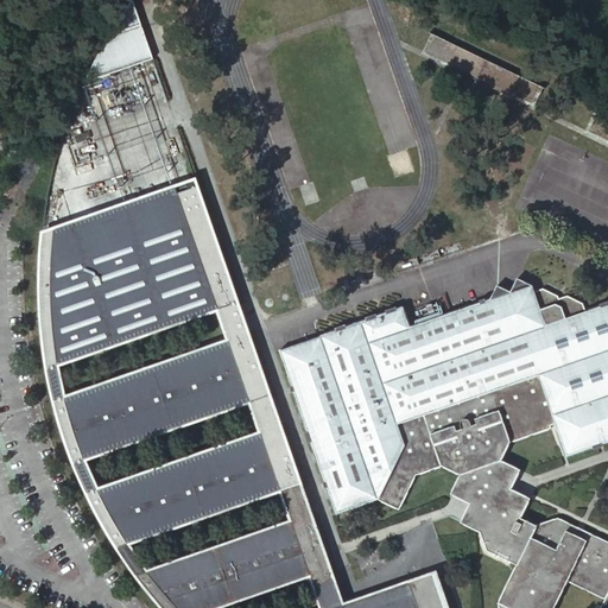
[(151,59),(130,0),(130,2),(127,5),(120,16),(116,20),(114,25),(112,27),(108,35),(105,40),(101,46),(97,52),(94,59),(92,64),(88,71),(86,76),(83,81),(82,83),(151,59)]
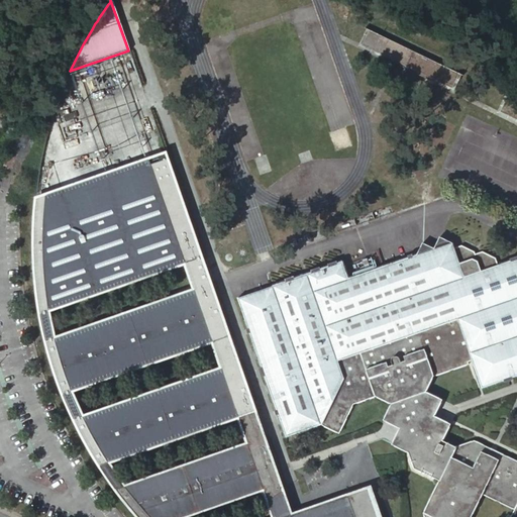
[(446,70),(366,31),(360,42),(395,60),(393,64),(439,85),(446,70)]
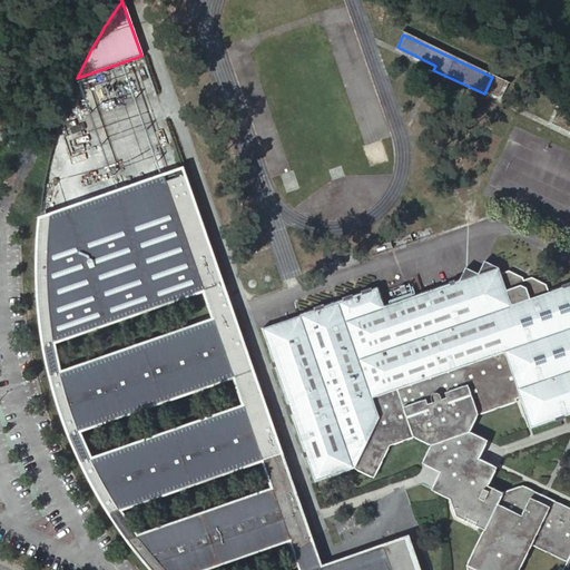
[(16,140),(11,138),(7,146),(11,149),(16,140)]
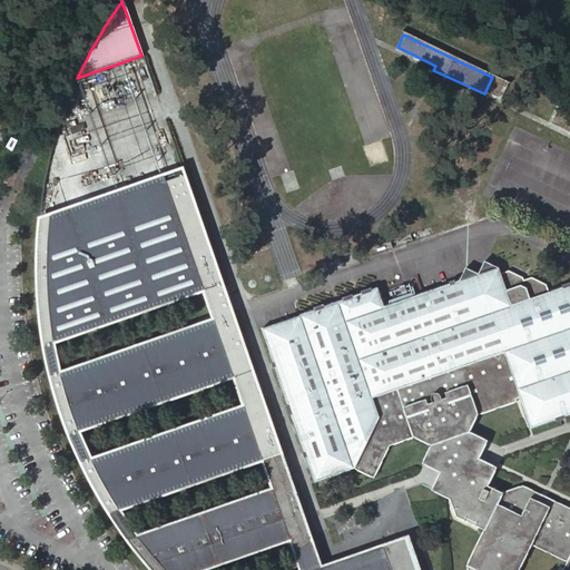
[(314,548),(222,284),(182,172),(163,178),(38,223),(38,229),(37,236),(37,243),(37,248),(36,252),(36,256),(36,259),(36,264),(36,271),(36,275),(36,281),(37,285),(37,291),(37,295),(37,300),(38,305),(38,311),(38,314),(39,320),(40,326),(41,336),(42,342),(43,346),(52,343),(52,341),(202,288),(214,322),(59,375),(59,373),(49,377),(50,380),(51,385),(53,392),(55,397),(57,403),(58,408),(60,412),(61,416),(62,420),(64,423),(65,426),(67,431),(68,435),(78,432),(77,430),(233,375),(244,409),(91,462),(90,460),(80,463),(82,467),(85,472),(87,477),(90,482),(92,487),(95,492),(97,495),(99,500),(102,504),(106,509),(107,512),(109,514),(118,511),(117,509),(262,459),(273,491),(138,539),(137,537),(127,540),(129,543),(133,548),(136,552),(140,557),(144,561),(147,566),(150,569),(195,569),(290,538),(296,558),(314,548)]
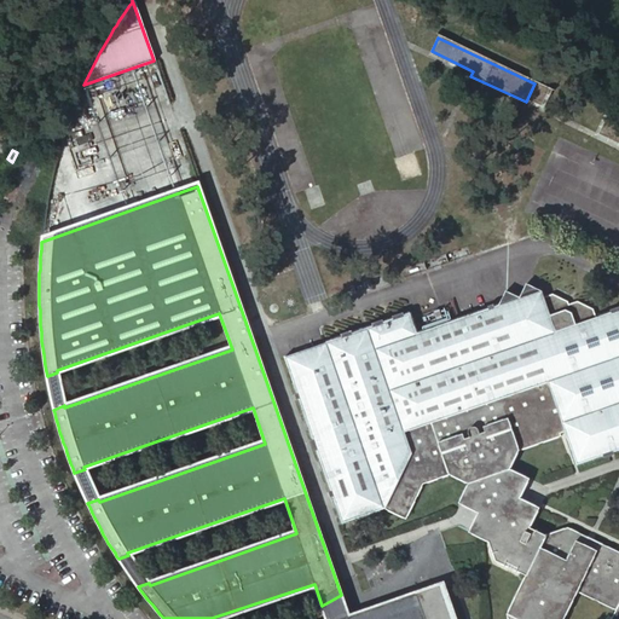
[(330,497),(333,497),(341,524),(385,508),(383,509),(405,519),(422,484),(449,474),(482,491),(484,495),(487,492),(495,513),(491,515),(492,519),(490,525),(495,527),(487,541),(495,560),(525,576),(507,614),(508,618),(562,618),(577,591),(615,609),(611,618),(618,618),(618,551),(567,527),(545,534),(528,527),(538,507),(519,498),(528,478),(509,469),(518,450),(560,435),(559,433),(563,431),(576,464),(618,449),(618,306),(608,311),(609,312),(595,317),(591,308),(576,301),(567,304),(566,301),(551,294),(543,296),(541,290),(525,283),(518,296),(504,290),(497,305),(416,334),(409,313),(324,342),(331,364),(308,372),(301,351),(284,357),(283,357),(312,440),(311,440),(314,451),(316,451),(330,491),(329,492),(330,497)]
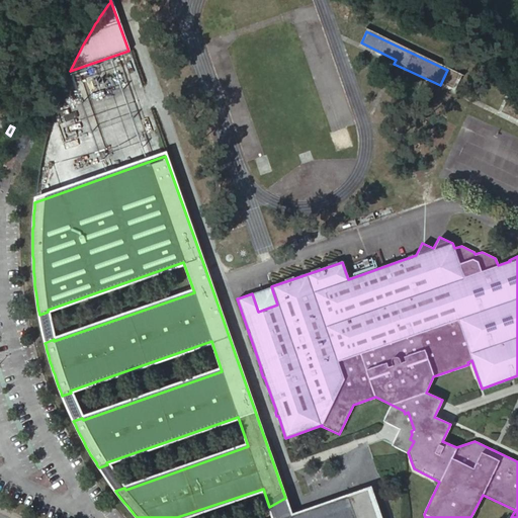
[(377,517),(368,489),(347,496),(354,517),(377,517)]
